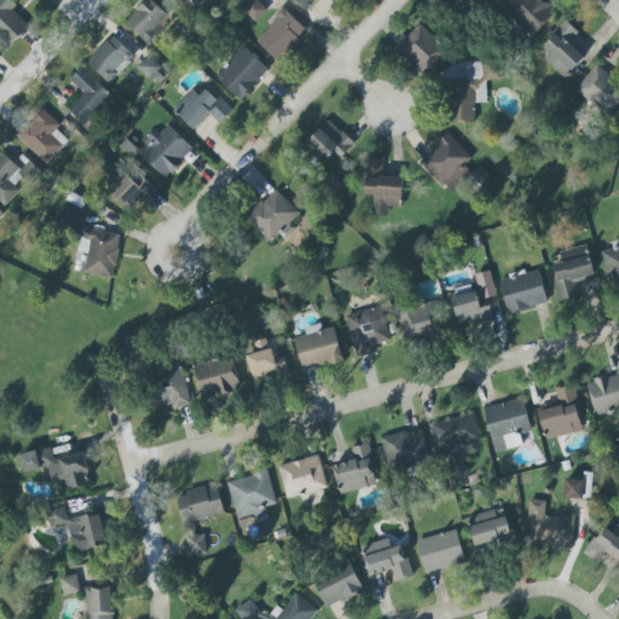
[(0,0),(0,39),(7,47),(30,27),(6,0),(0,0)]
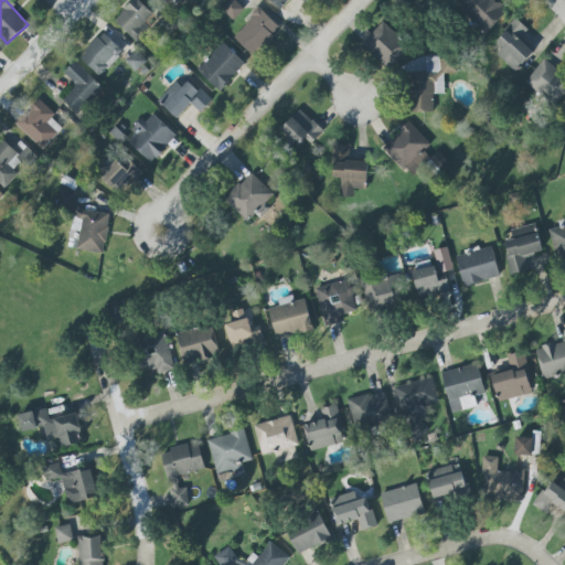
[(131,0),(113,21),(134,40),(155,17),(136,0),(131,0)]
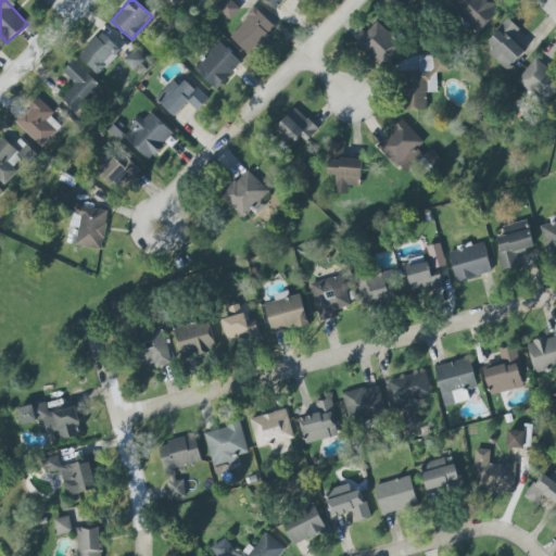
[(160,0),(169,9),(175,3),(172,0),(160,0)]
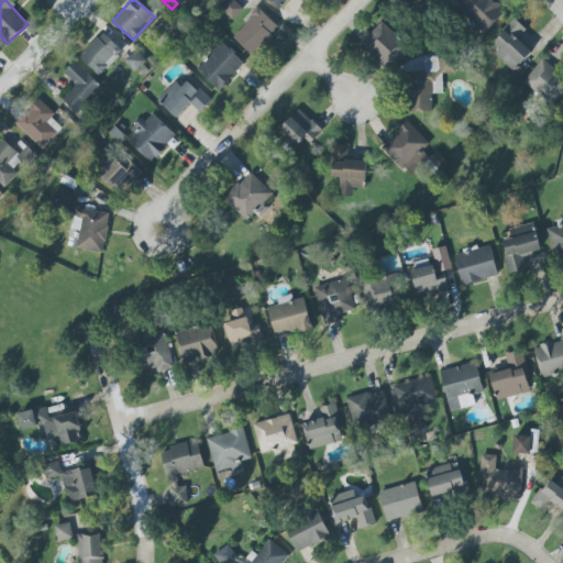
[(232,0),(228,0),(220,8),(232,20),(242,10),(232,0)]
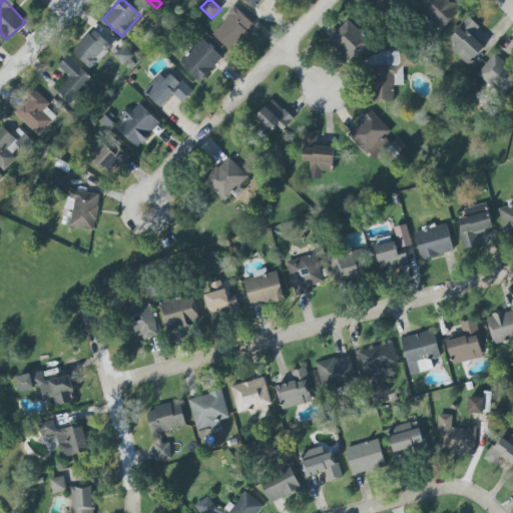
[(278,0),(246,0),(255,8),(263,0),(275,0),(278,1),(278,0)]
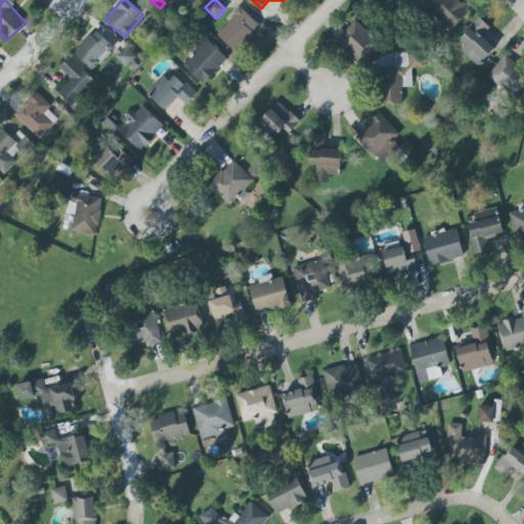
[(470,10),(459,0),(430,0),(425,5),(450,30),(470,10)]
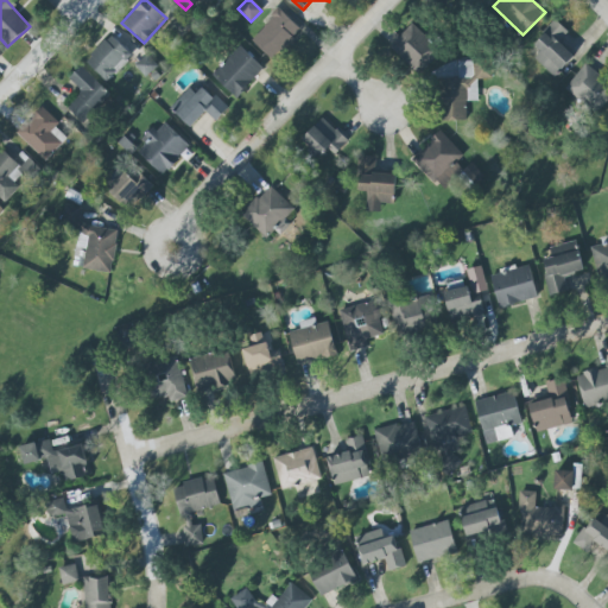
[(249,38),(271,59),(301,29),(278,8),(249,38)]
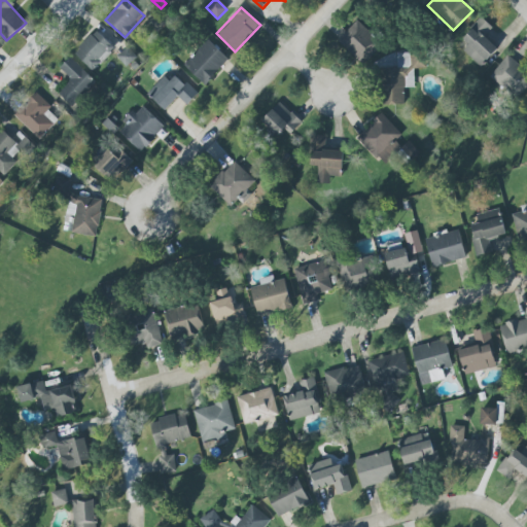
[(156,12),(147,23),(156,33),(167,23),(156,12)]
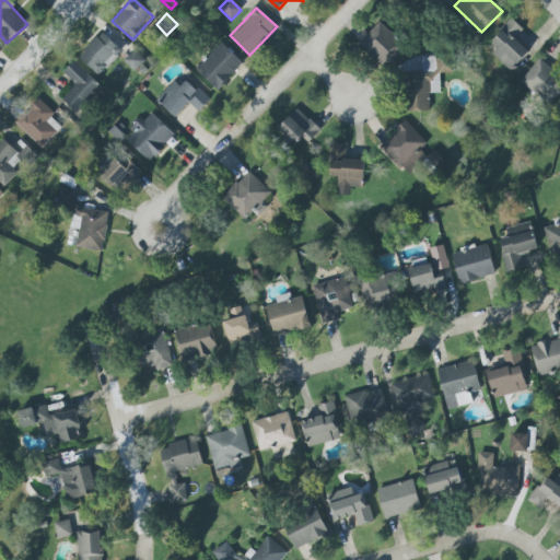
[(498,47),(491,54),(510,71),(528,51),(514,39),(523,30),(511,18),(490,41),(498,47)]
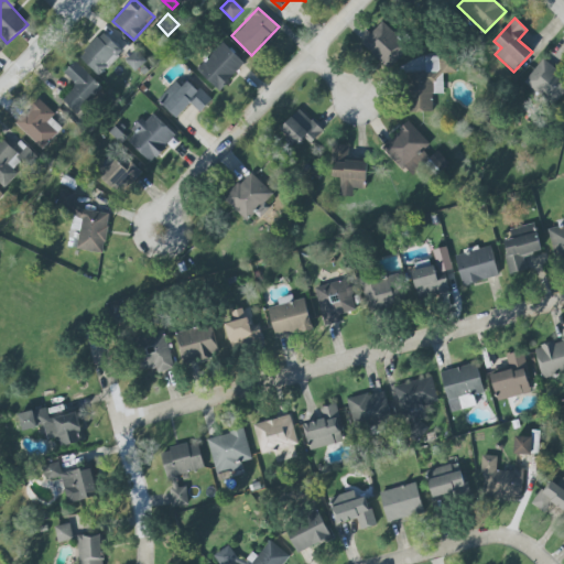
[(360,43),(388,68),(408,47),(380,22),(360,43)]
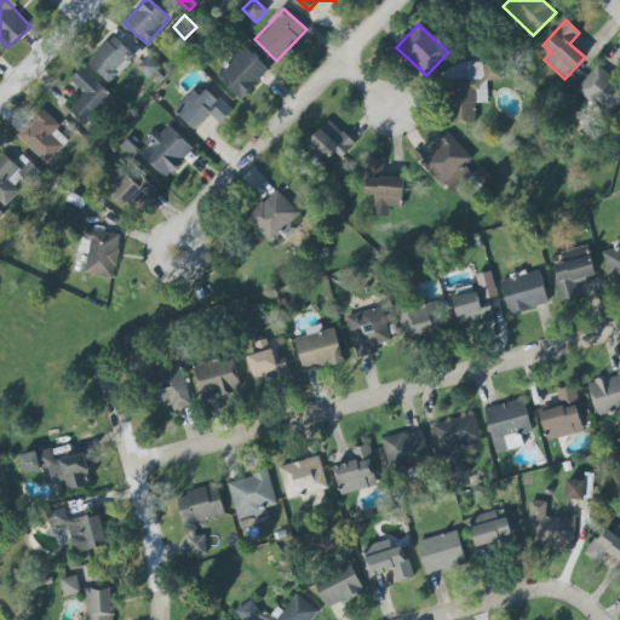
[(86,62),(108,84),(135,57),(112,35),(86,62)]
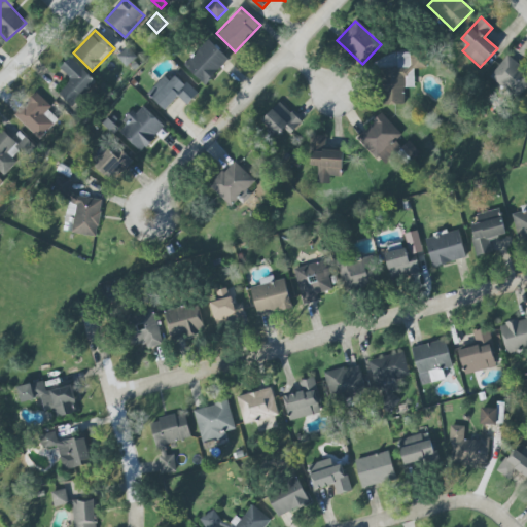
[(229,60),(207,39),(183,65),(204,84),(229,60)]
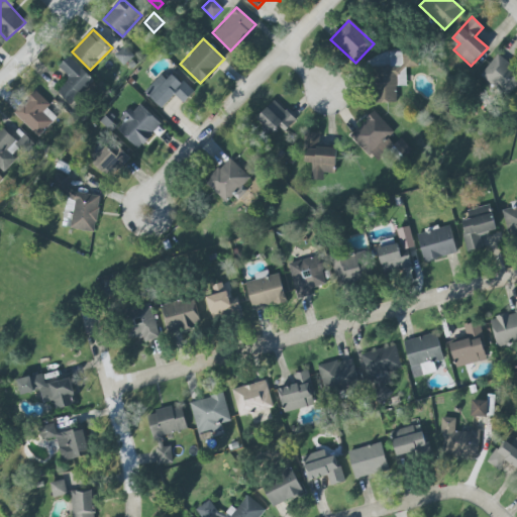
[(124,46),(114,56),(123,66),(133,57),(124,46)]
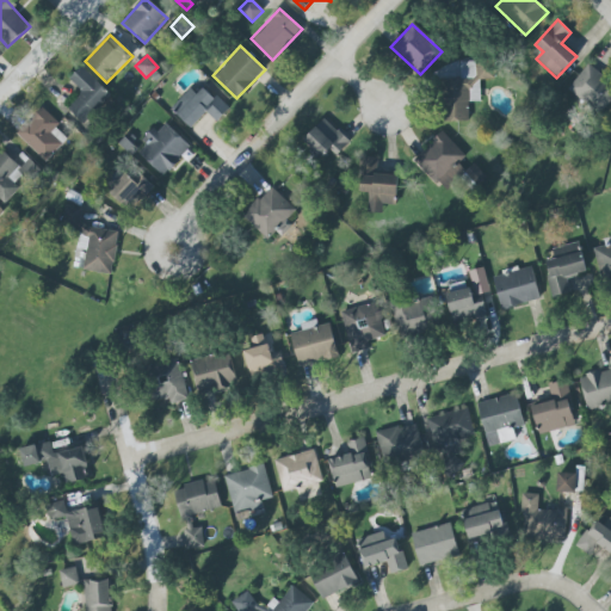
[(610,99),(610,82),(587,65),(567,88),(598,115),(610,99)]
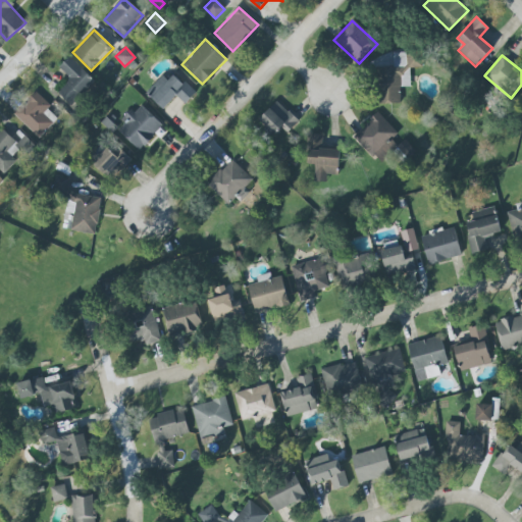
[(70,80),(56,92),(69,106),(95,84),(70,56),(58,66),(70,80)]
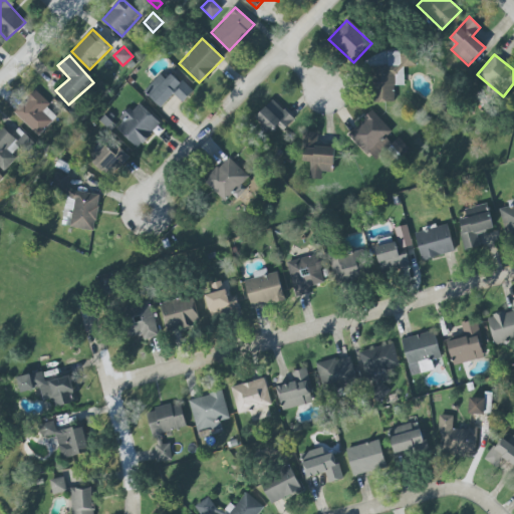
[(135,64),(131,68),(126,63),(131,60),(135,64)]
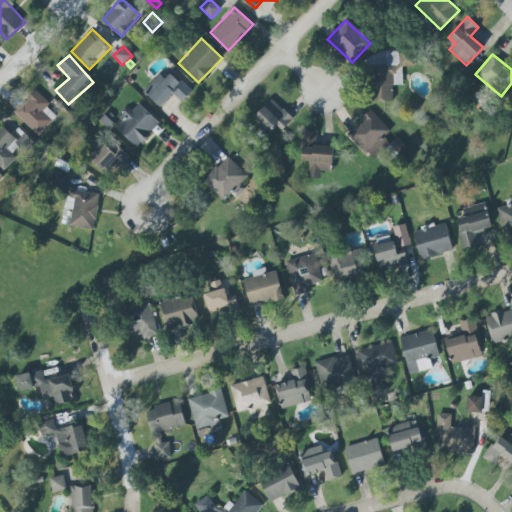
[(159,73),(143,91),(160,107),(172,94),(181,102),(191,91),(171,72),(165,79),(159,73)]
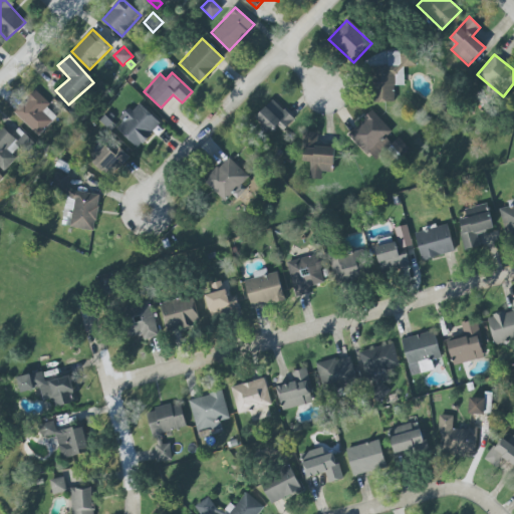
[(45,106),(49,103),(34,89),(13,112),(38,136),(56,116),(45,106)]
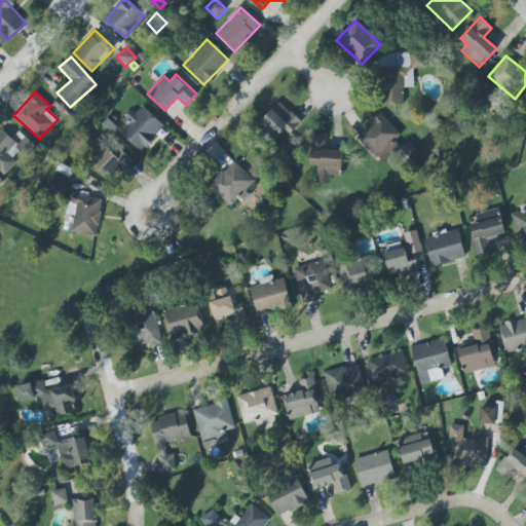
[(289,135),(300,122),(278,102),(261,121),(276,136),(284,129),(289,135)]
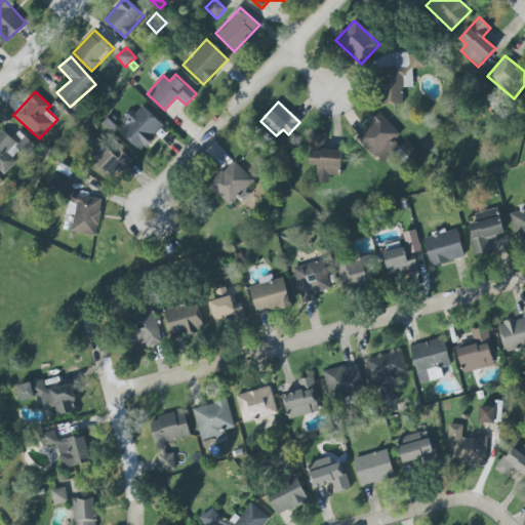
[(143,151),(163,123),(140,107),(135,114),(132,111),(116,131),(143,151)]
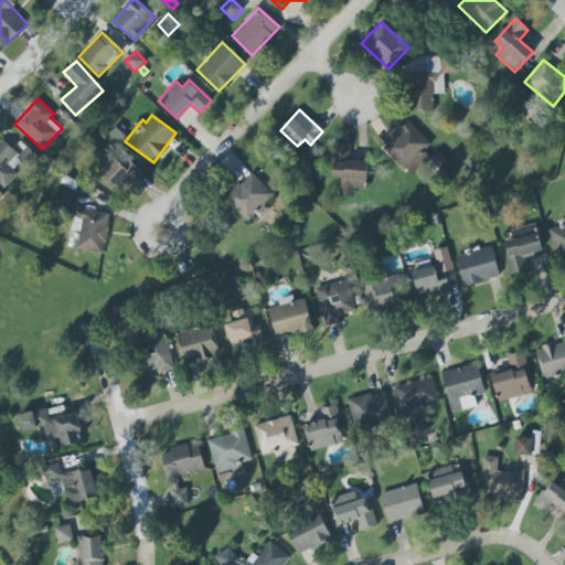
[(430,145),(408,123),(382,148),(409,176),(424,162),(436,174),(448,162),(437,150),(429,158),(424,151),(430,145)]
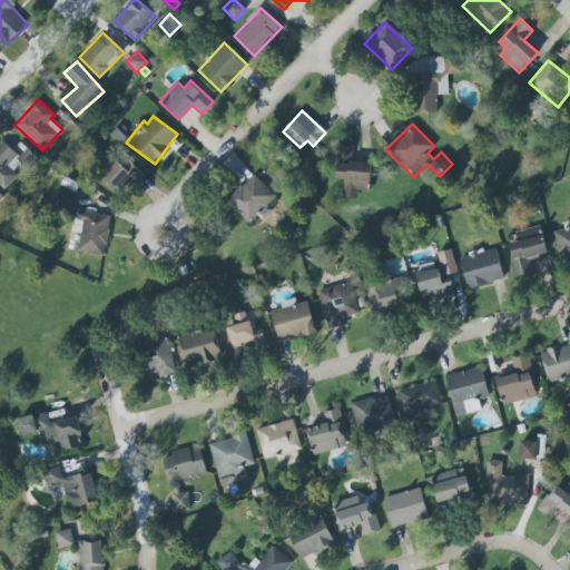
[(0,141),(0,185),(3,189),(17,175),(15,173),(28,158),(27,157),(31,154),(28,150),(20,158),(2,140),(0,141)]
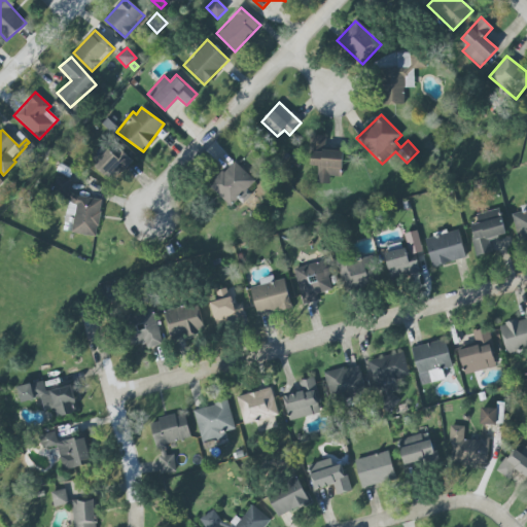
[(342,150),(325,150),(325,136),(311,135),(310,166),(317,166),(317,183),(329,183),(329,176),(342,176),(342,150)]
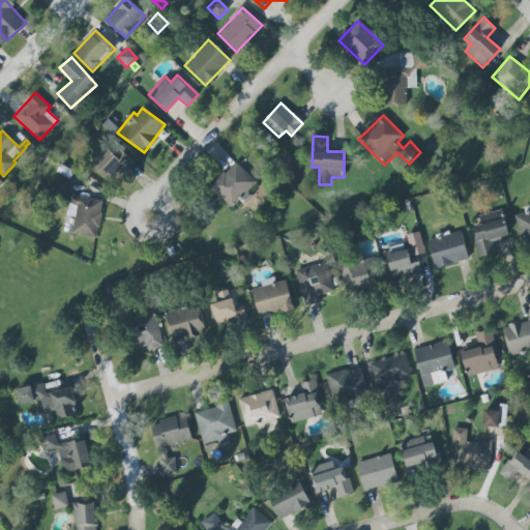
[(112,183),(131,162),(114,144),(93,167),(112,183)]
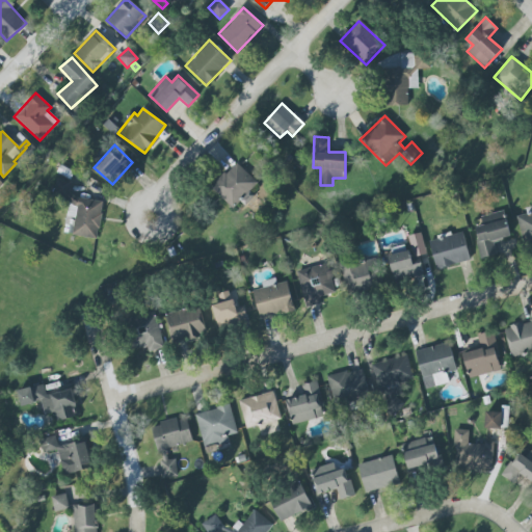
[(237,164),(258,183),(233,209),(210,187),(224,173),(227,175),(237,164)]
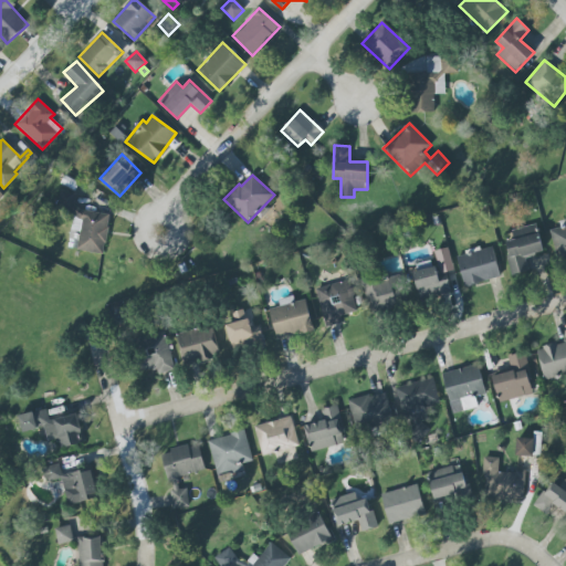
[(64,176),(60,184),(74,191),(79,184),(64,176)]
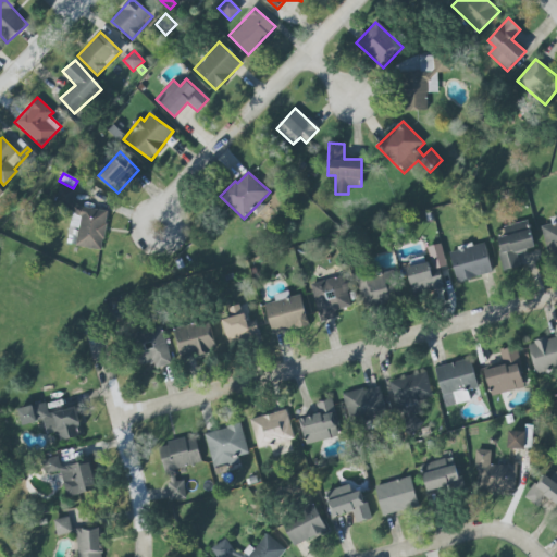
[(101,250),(108,212),(75,206),(73,214),(81,215),(76,246),(101,250)]
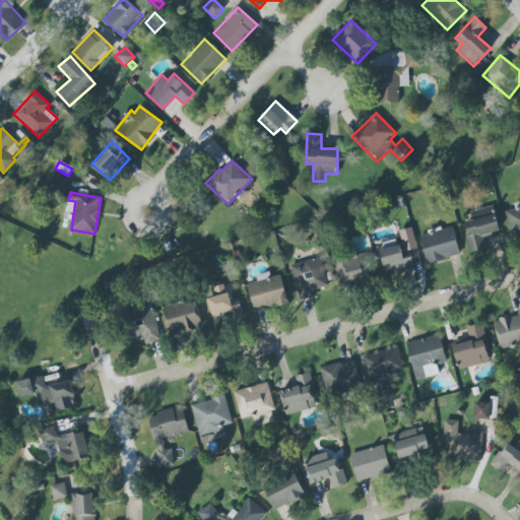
[(64,225),(72,225),(72,201),(65,200),(64,225)]
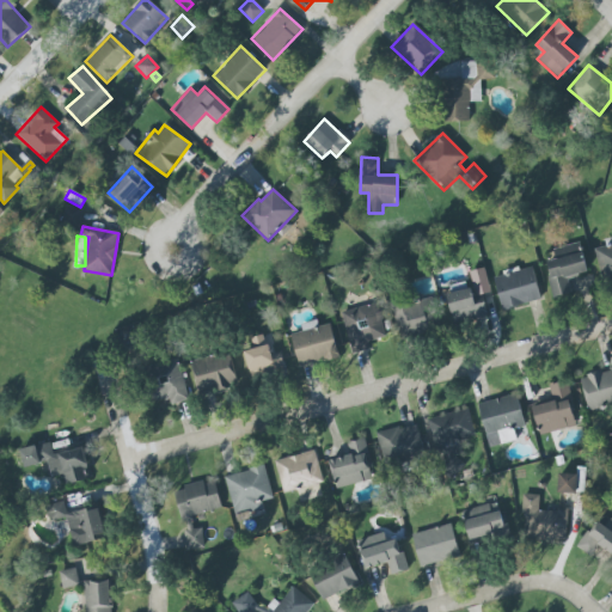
[(554,249),(556,258),(544,262),(554,298),(569,293),(565,277),(587,273),(580,242),(554,249)]
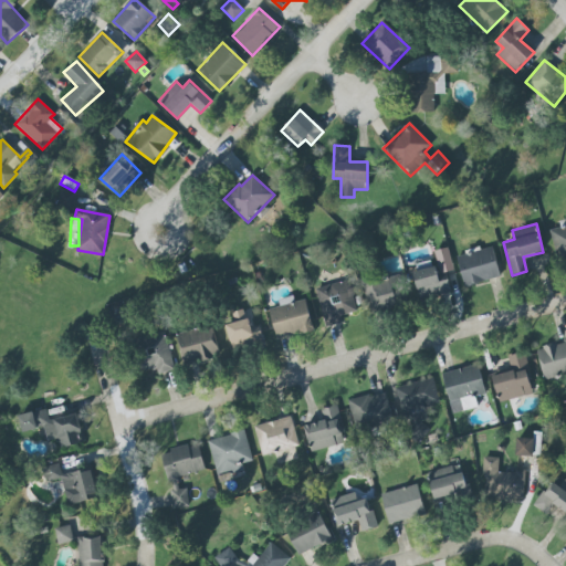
[(565,257),(565,224),(548,231),(559,260),(565,257)]
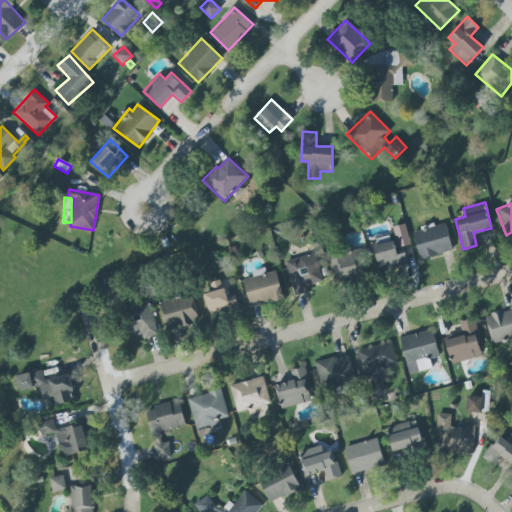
[(413,231),(420,259),(452,251),(445,223),(413,231)]
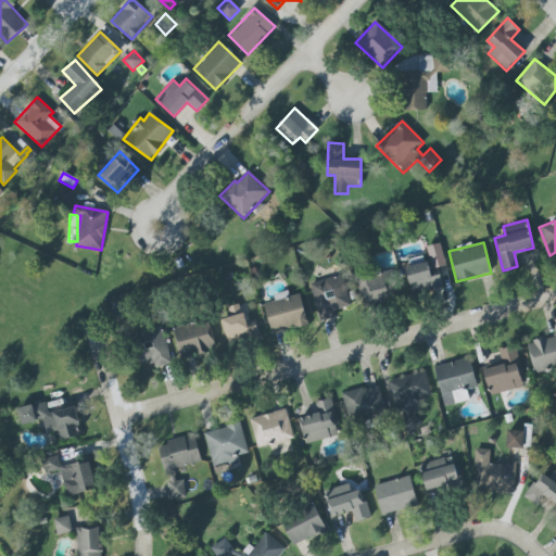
[(426,247),(431,269),(445,266),(440,243),(426,247)]
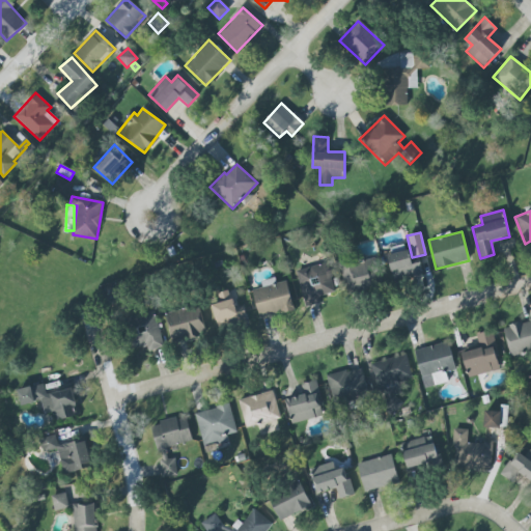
[(420,261),(412,264),(408,250),(387,255),(393,280),(422,273),(420,261)]
